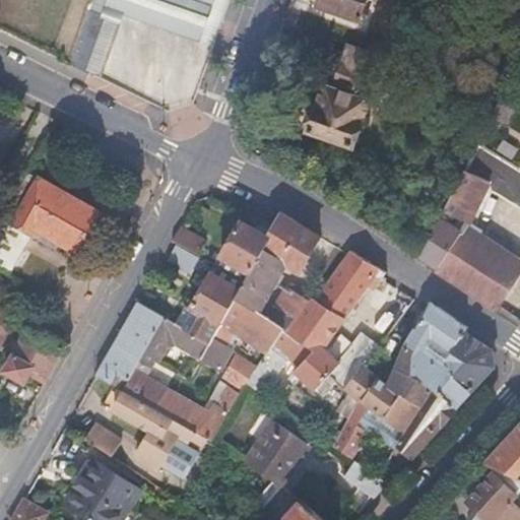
[(80,71),(105,4),(102,2),(102,0),(87,0),(65,63),(80,71)]
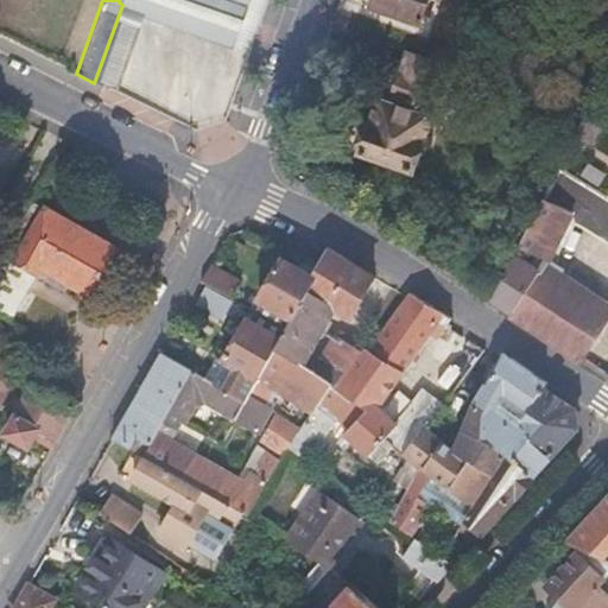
[(252,0),(130,0),(127,7),(235,48),(252,0)]
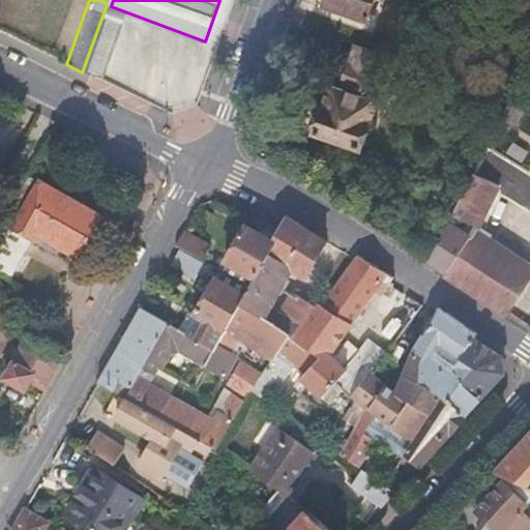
[(365,24),(374,0),(325,0),(322,9),(365,24)]
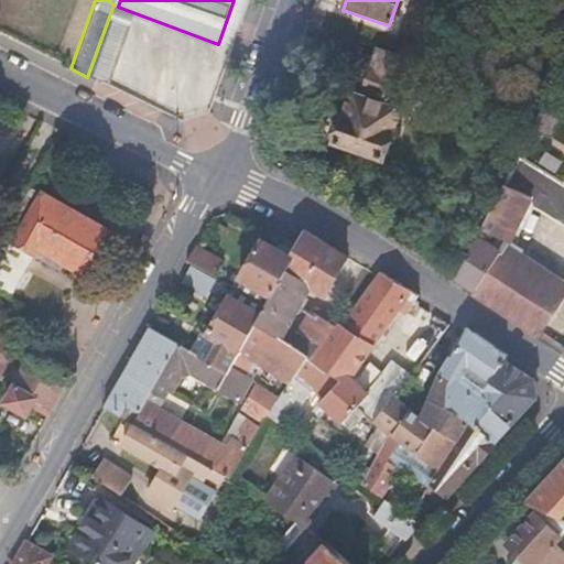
[(378,163),(404,96),(418,64),(381,51),(373,73),(367,77),(361,87),(365,96),(380,102),(378,106),(351,96),(343,118),(327,112),(318,134),(333,139),(333,144),(378,163)]
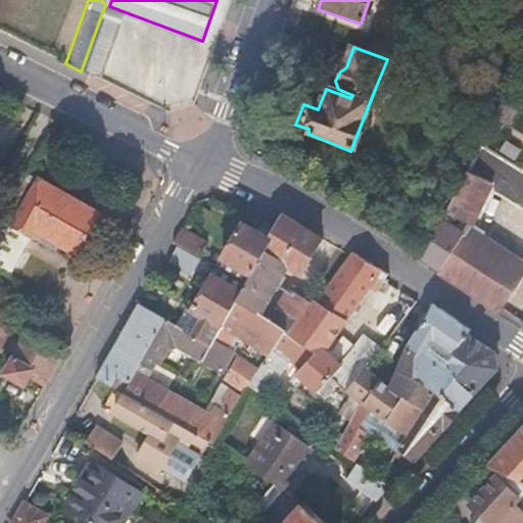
[(425,258),(471,289),(502,310),(522,276),(487,252),(495,239),(483,233),(505,200),(509,202),(522,178),(522,172),(481,147),(425,258)]
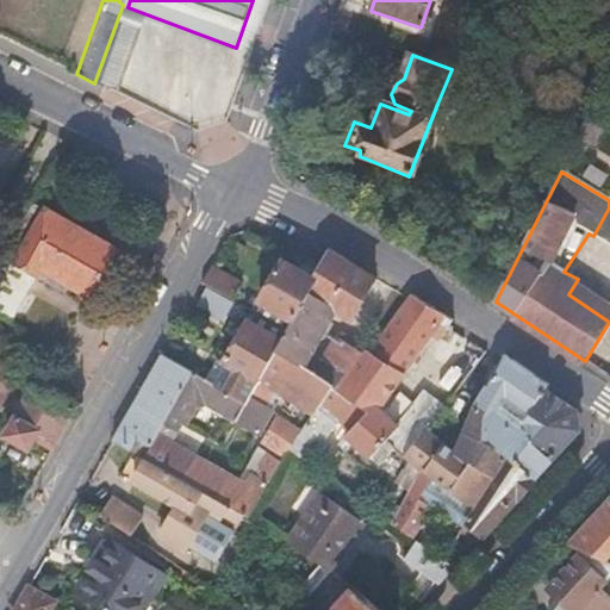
[(0,319),(12,327),(42,272),(56,280),(94,302),(120,255),(35,207),(0,269),(0,319)]
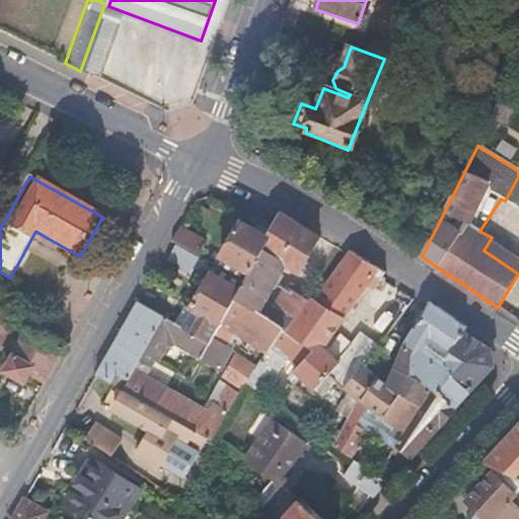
[(518,176),(505,201),(518,209),(518,176)]
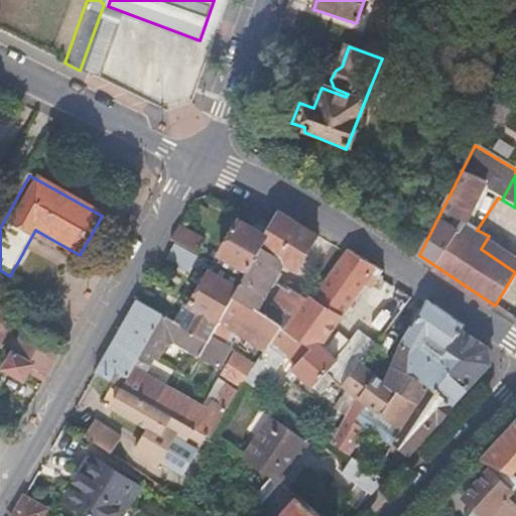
[(273,351),(307,304),(283,291),(273,306),(276,307),(268,320),(255,311),(282,268),(293,274),(318,236),(282,213),(266,239),(242,280),(207,340),(196,334),(173,319),(167,316),(158,334),(170,342),(219,372),(230,355),(215,346),(224,330),(268,358),(273,351)]
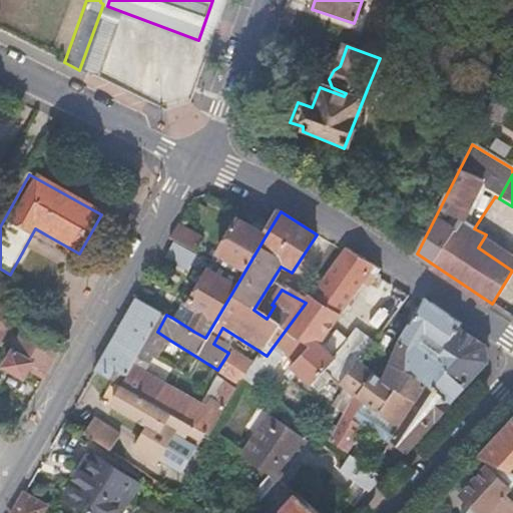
[(240,279),(265,237),(235,222),(213,262),(240,279)]
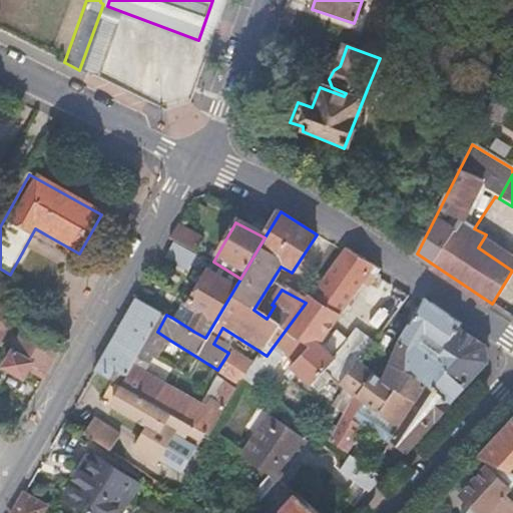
[(196,251),(203,237),(178,223),(170,236),(196,251)]
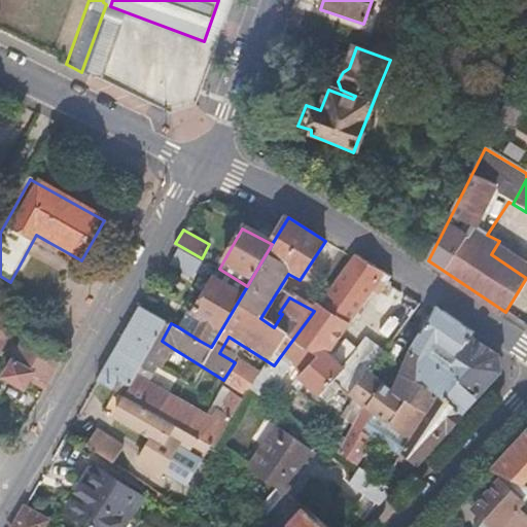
[(194,272),(202,258),(175,243),(168,257),(194,272)]
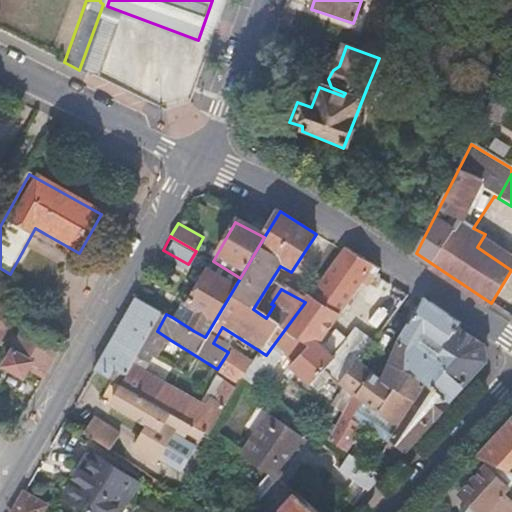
[(361,366),(380,338),(361,326),(354,337),(341,354),(327,345),(323,343),(364,281),(371,284),(381,269),(346,247),(344,251),(305,302),(271,348),(278,352),(290,336),(304,345),(289,366),(313,382),(320,372),(345,389),(361,366)]
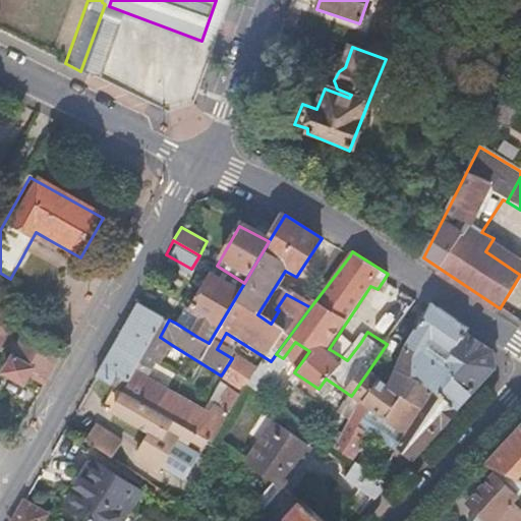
[(209,343),(244,283),(217,266),(192,310),(207,320),(197,337),(209,343)]
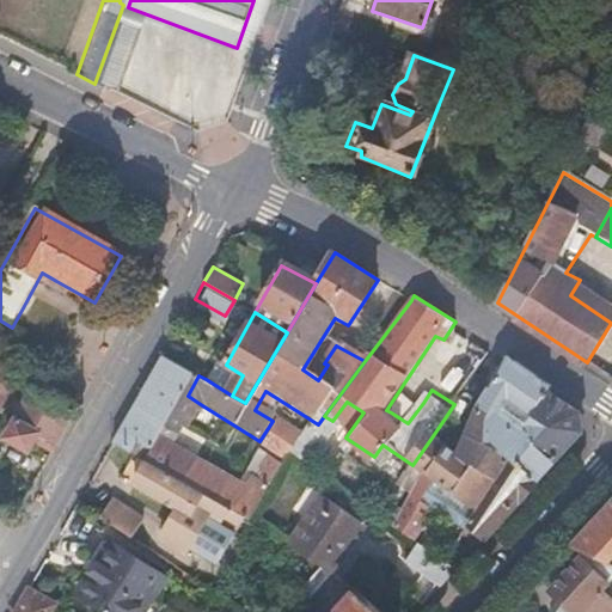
[(148,452),(195,373),(164,354),(120,432),(148,452)]
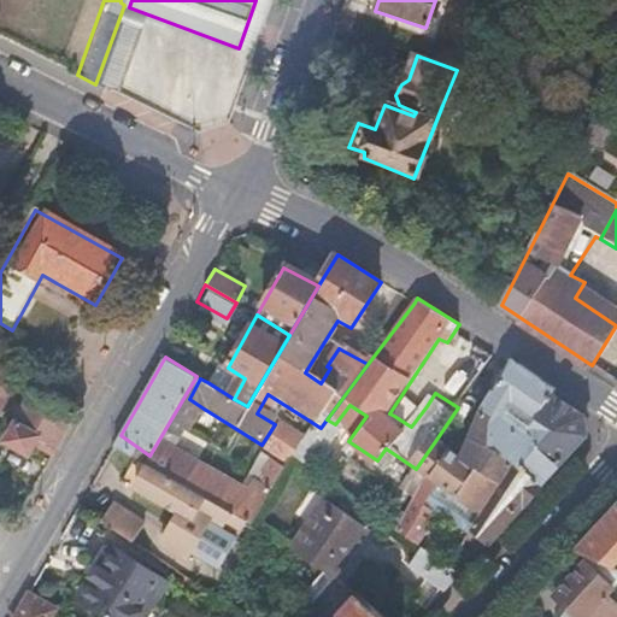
[(245,378),(228,368),(219,363),(207,382),(234,399),(245,378)]
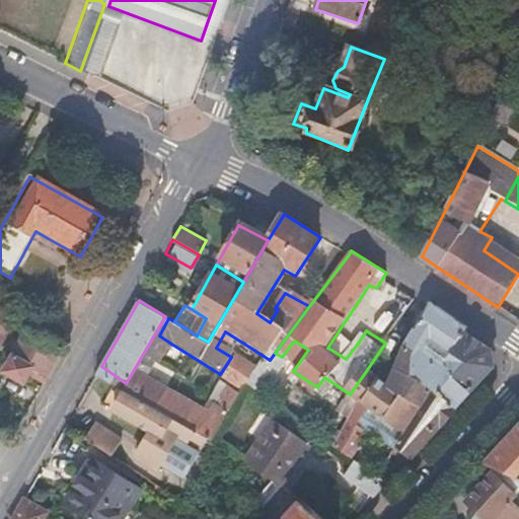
[(426,390),(464,334),(467,327),(432,305),(405,350),(392,387),(366,371),(350,394),(365,404),(334,449),(354,462),(385,416),(401,427),(426,390)]
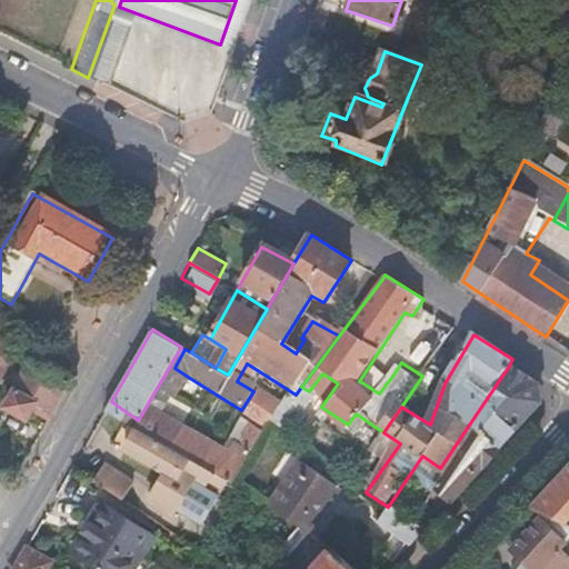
[(0,382),(3,385),(22,352),(6,343),(0,352),(0,382)]
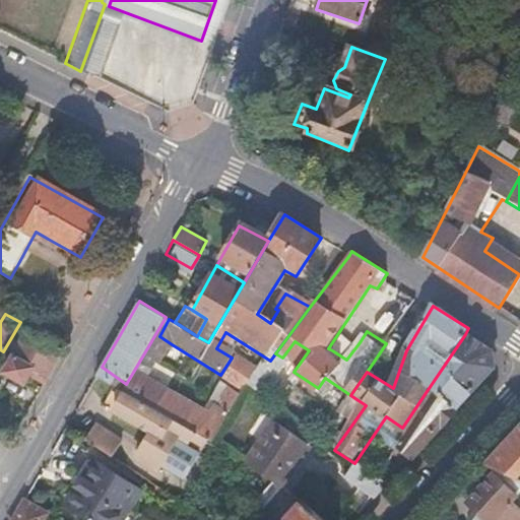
[(152,376),(172,344),(159,336),(169,319),(166,317),(126,384),(129,386),(139,367),(152,376)]
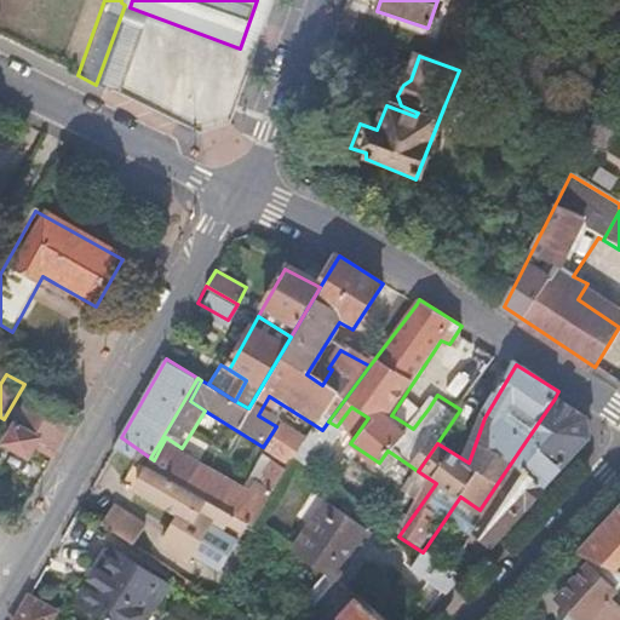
[(56,458),(80,415),(38,391),(9,446),(32,458),(38,448),(56,458)]
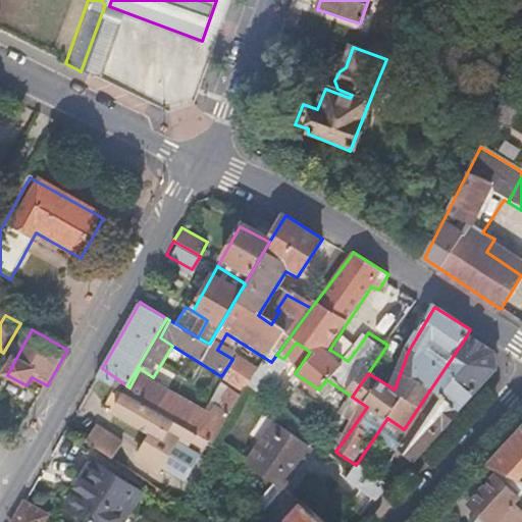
[(348,361),(361,344),(346,334),(333,352),(348,361)]
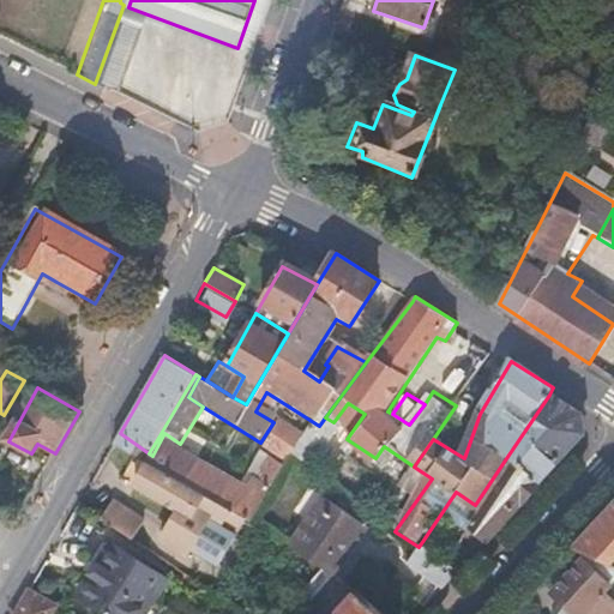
[(537,485),(585,435),(584,415),(561,402),(549,395),(504,462),(537,485)]
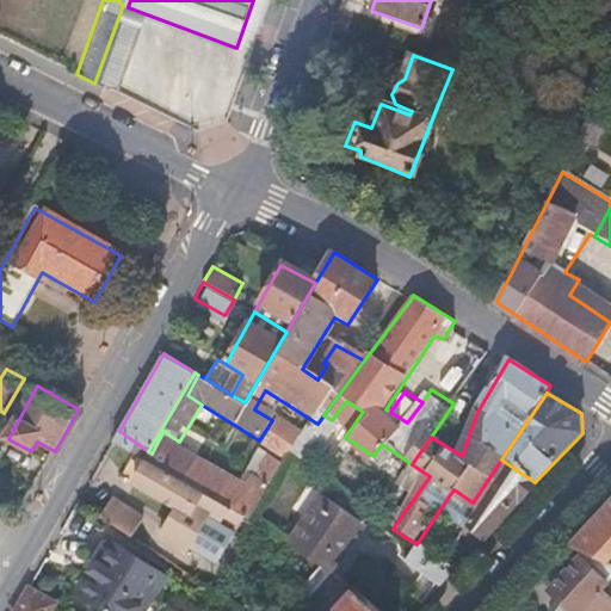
[(288,466),(306,442),(278,426),(264,451),(288,466)]
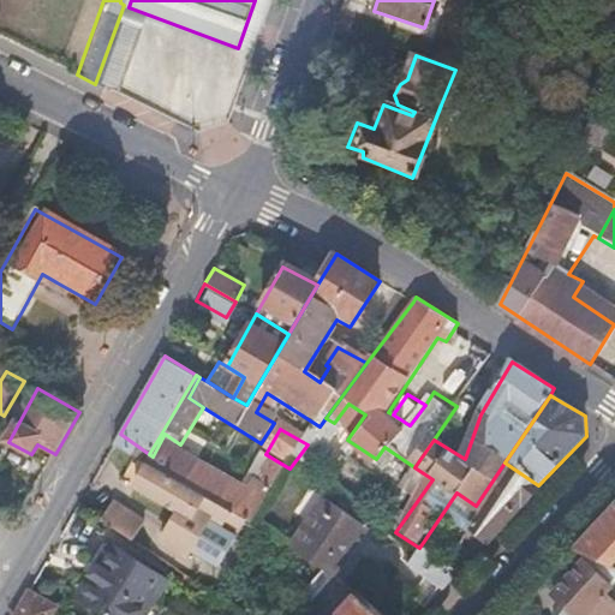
[(180,445),(165,434),(153,457),(157,460),(237,515),(250,524),(285,476),(270,466),(260,485),(254,482),(246,491),(180,445)]
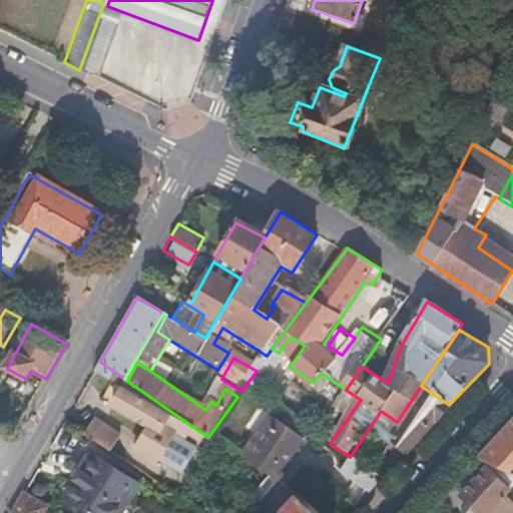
[(198,452),(176,438),(179,433),(190,440),(197,430),(131,384),(118,403),(153,426),(136,451),(157,465),(160,460),(183,475),(198,452)]
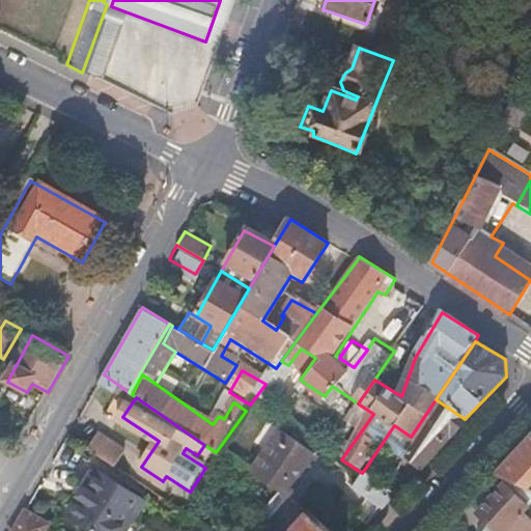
[(422,467),(465,419),(436,399),(411,437),(400,452),(422,467)]
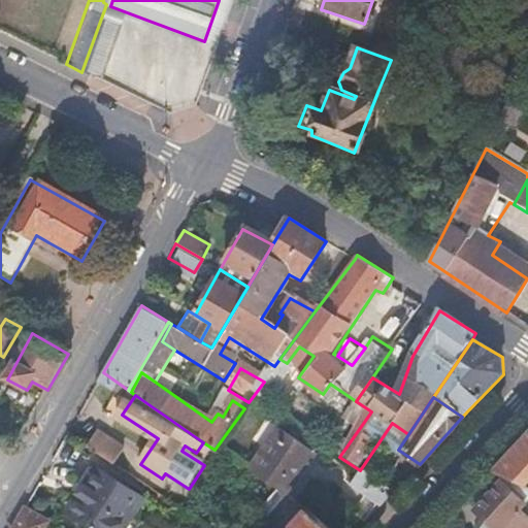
[(285,499),(315,456),(279,431),(249,474),(273,492),(284,498),(285,499)]
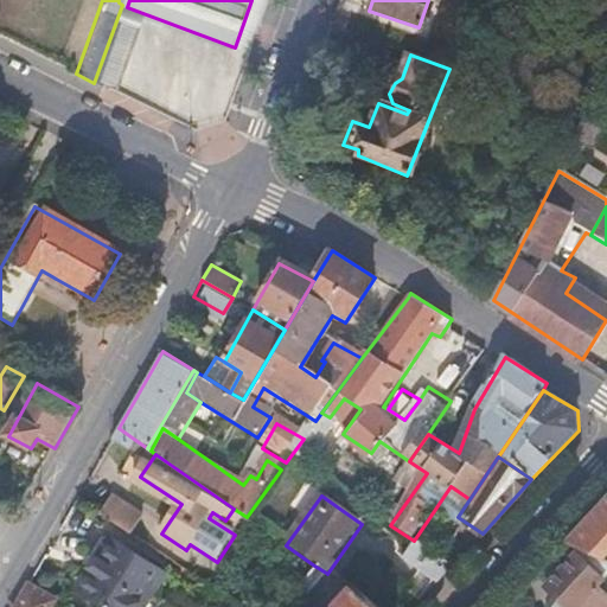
[(132,535),(144,518),(112,497),(100,515),(132,535)]
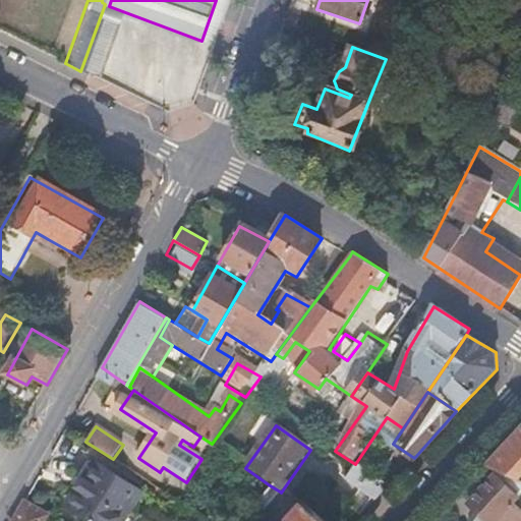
[(520,431),(490,465),(502,470),(520,479),(520,431)]
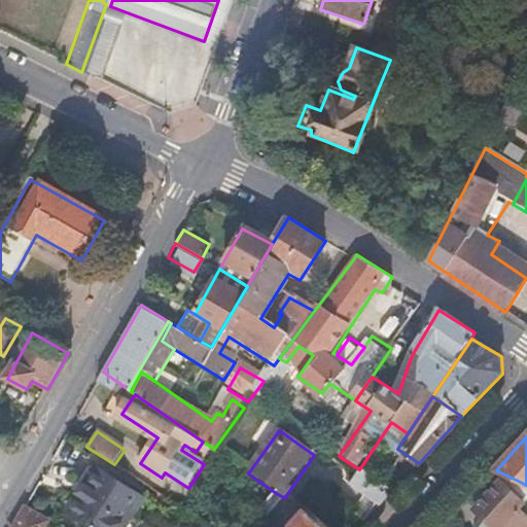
[(208,460),(214,449),(203,442),(196,452),(208,460)]
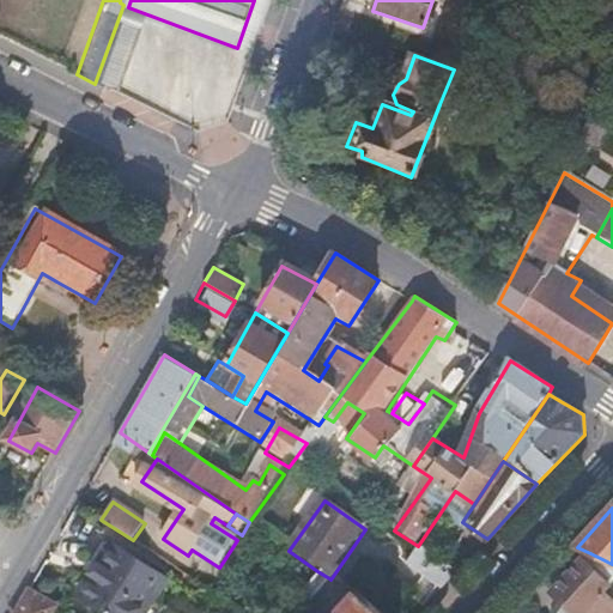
[(155,601),(169,580),(110,541),(95,565),(74,595),(101,612),(138,612),(149,599),(155,601)]
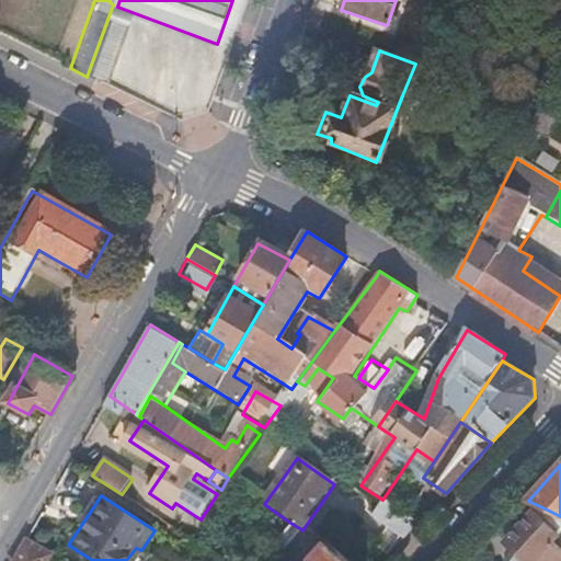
[(404,539),(419,523),(387,503),(375,518),(404,539)]
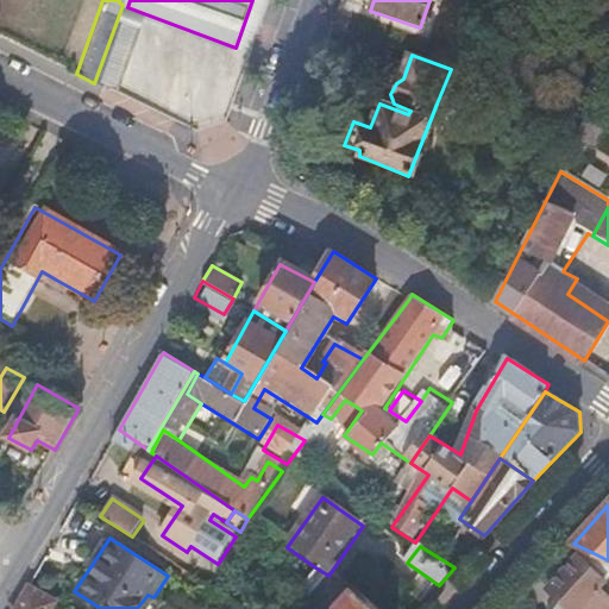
[(581,608),(607,581),(608,576),(608,560),(586,550),(548,591),(562,604),(557,608),(581,608)]
